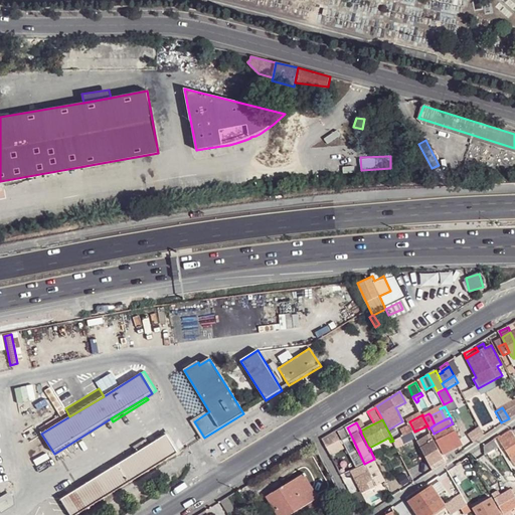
[(456,432),(453,423),(434,434),(438,442),(456,432)]
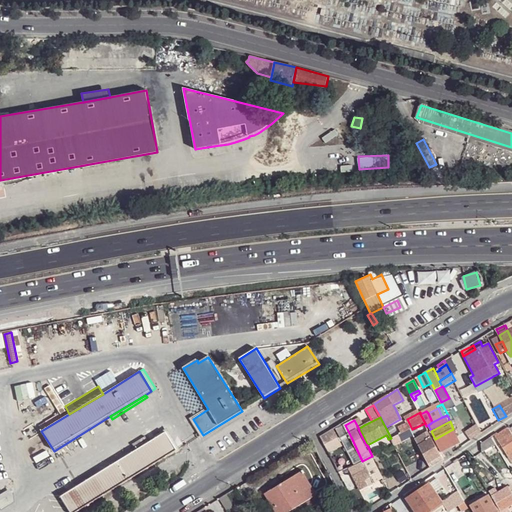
[(403,433),(392,439),(396,446),(414,437),(413,433),(427,427),(426,426),(425,423),(412,429),(403,433)]
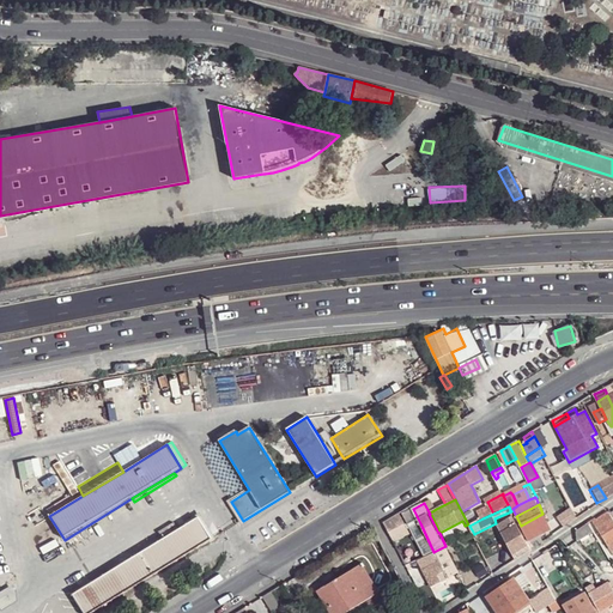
[(479,513),(483,519),(493,514),(490,507),(479,513)]
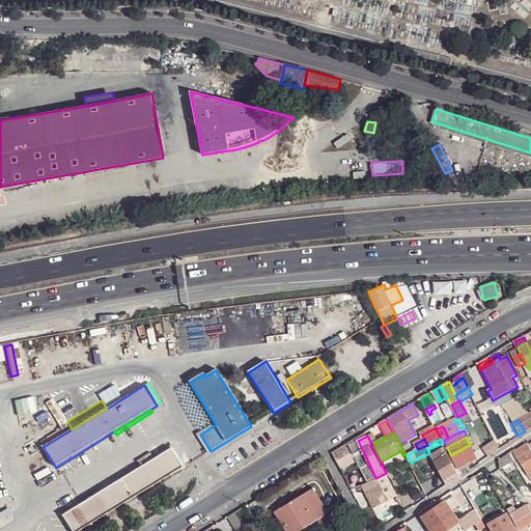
[(530,446),(529,444),(511,455),(514,460),(524,478),(528,477),(530,481),(530,446)]
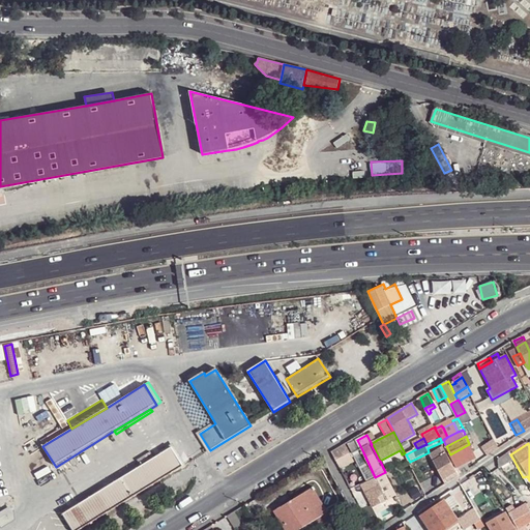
[(476,458),(469,444),(450,454),(457,467),(455,468),(460,476),(464,474),(460,466),(476,458)]
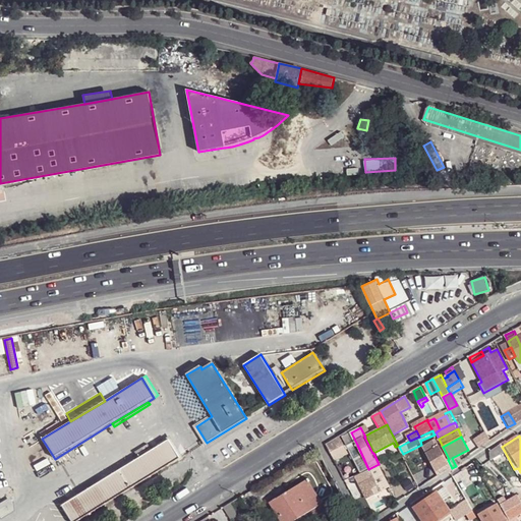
[(326,445),(334,459),(344,454),(336,439),(326,445)]
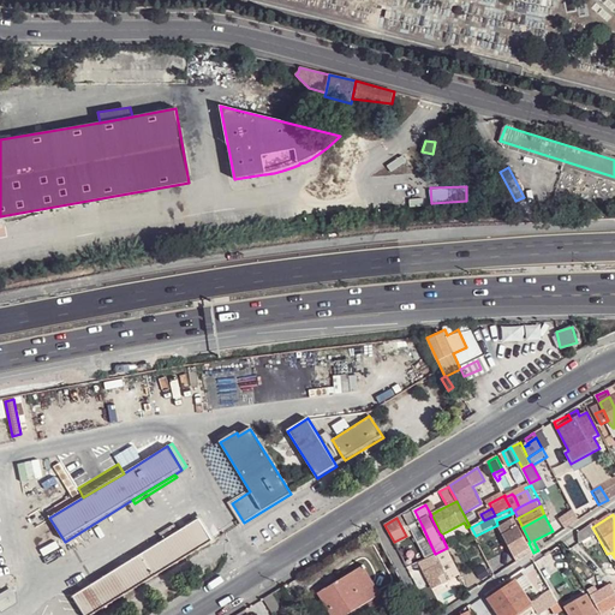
[(73,598),(83,614),(95,614),(213,542),(201,520),(73,598)]
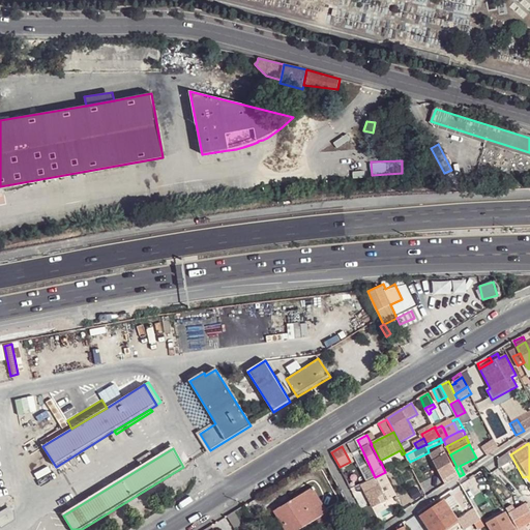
[(444,448),(431,455),(434,462),(447,454),(447,455),(448,454),(444,448)]
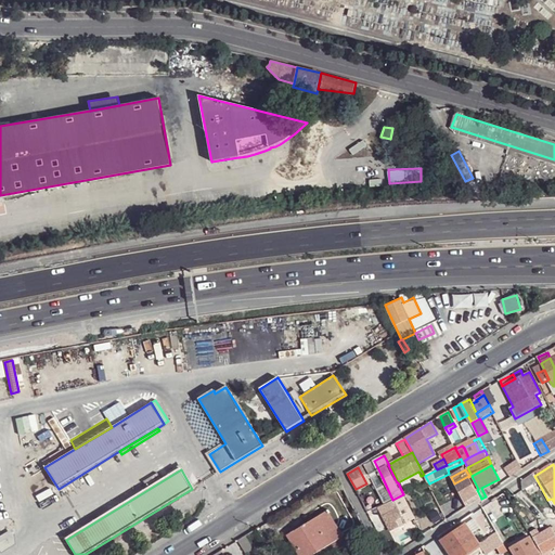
[(373,479),(386,503),(392,500),(381,474),(373,479)]
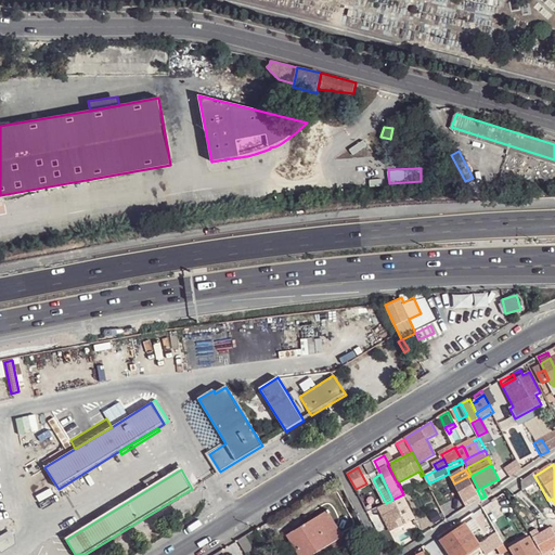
[(534,476),(533,474),(524,480),(524,491),(538,481),(534,476)]
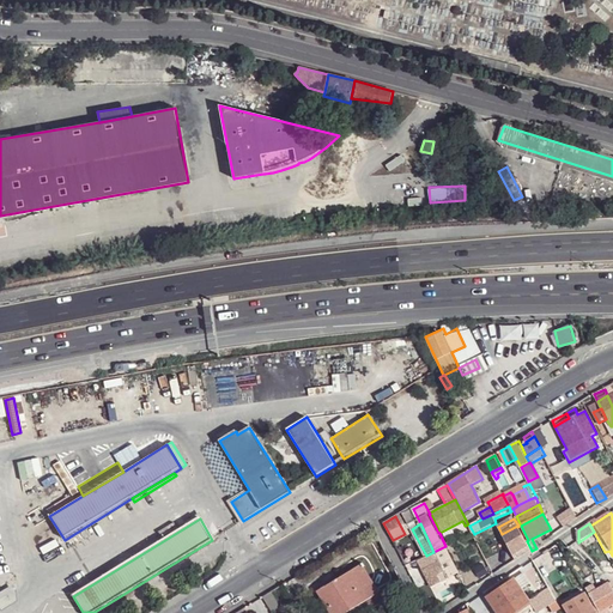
[(513,554),(528,546),(517,527),(517,526),(502,534),(513,554)]
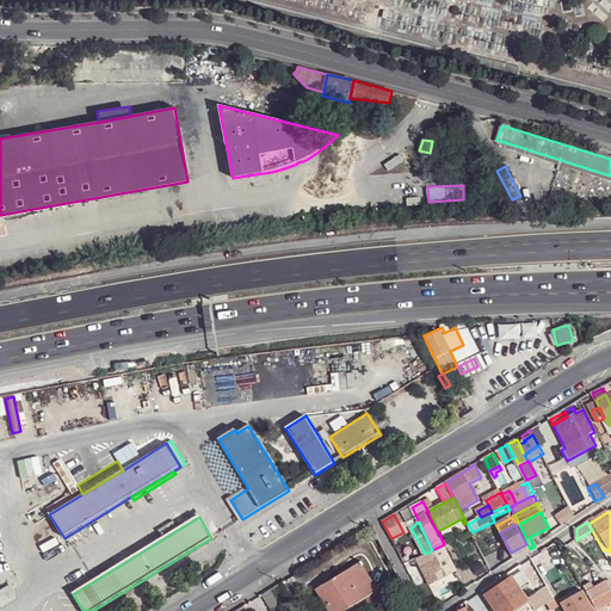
[(397,549),(405,563),(411,561),(412,560),(405,545),(397,549)]
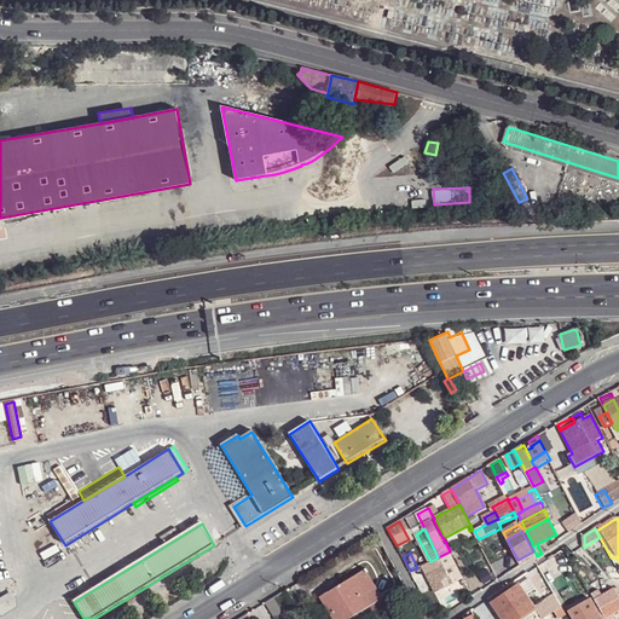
[(451,553),(440,559),(444,567),(450,578),(453,584),(463,579),(451,553)]
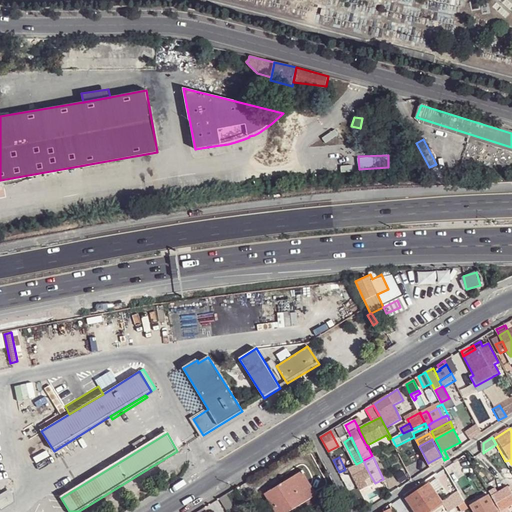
[(367,480),(372,478),(367,469),(362,471),(367,480)]
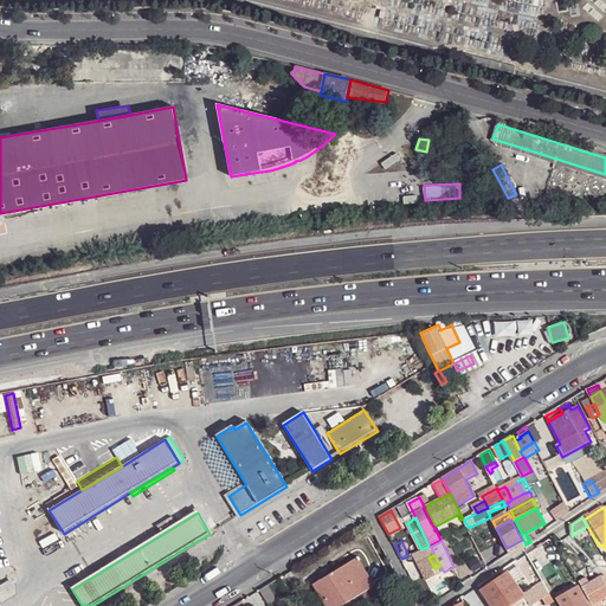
[(359,558),(321,580),(330,595),(324,599),(328,605),(339,605),(346,603),(346,604),(374,586),(360,561),(361,560),(359,558)]
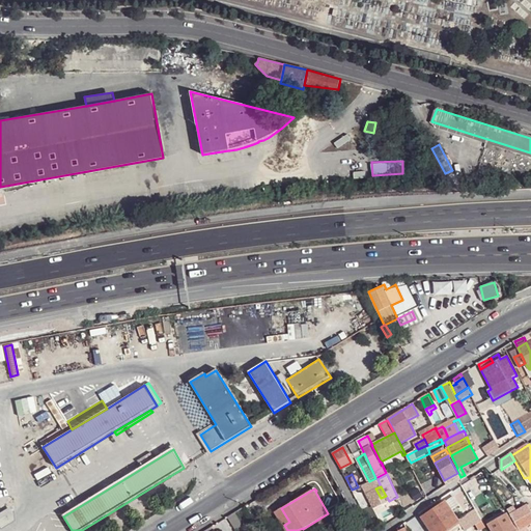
[(453,497),(446,502),(451,511),(459,506),(453,497)]
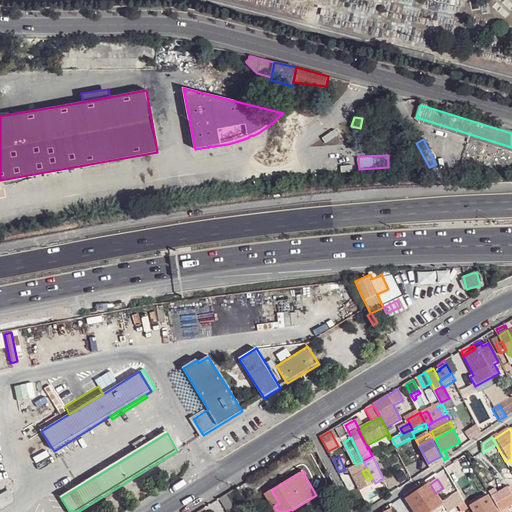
[(388,494),(381,483),(368,492),(375,502),(388,494)]
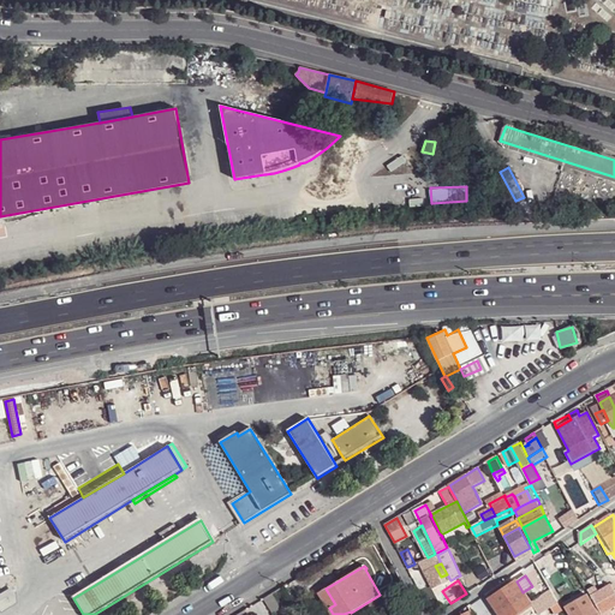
[(559,604),(551,592),(532,605),(523,592),(517,581),(490,599),(500,614),(527,614),(536,610),(536,611),(545,605),(549,610),(559,604)]
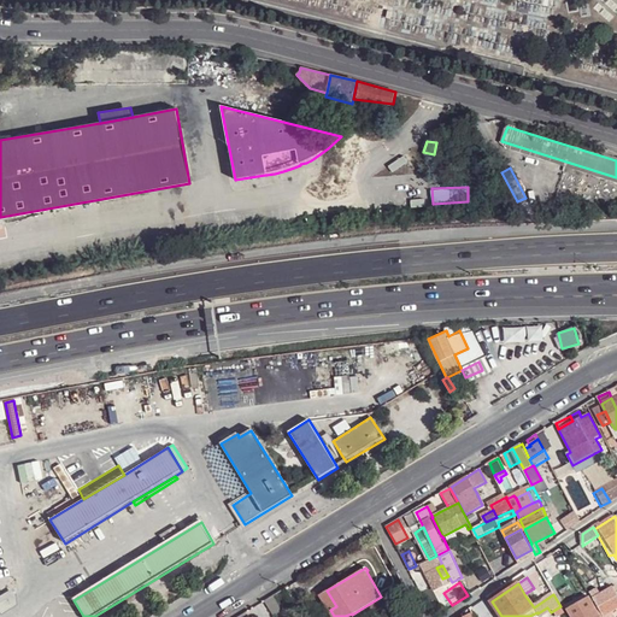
[(594,597),(604,616),(616,607),(616,597),(611,587),(594,597)]
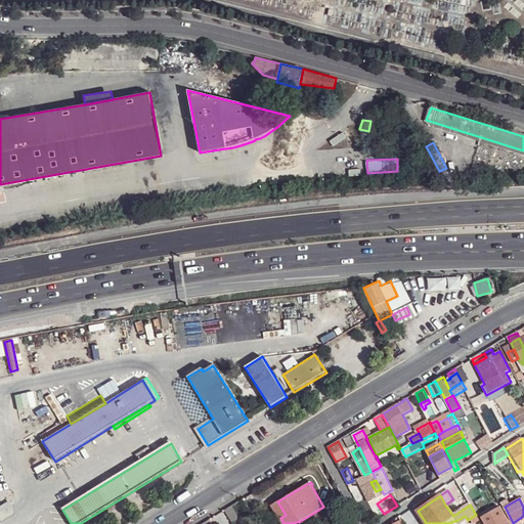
[(271,505),(279,519),(280,518),(286,515),(277,501),(271,505)]
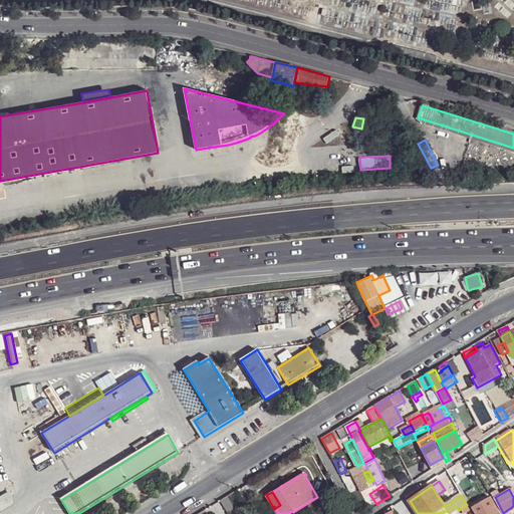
[(227,495),(219,500),(228,513),(236,508),(227,495)]
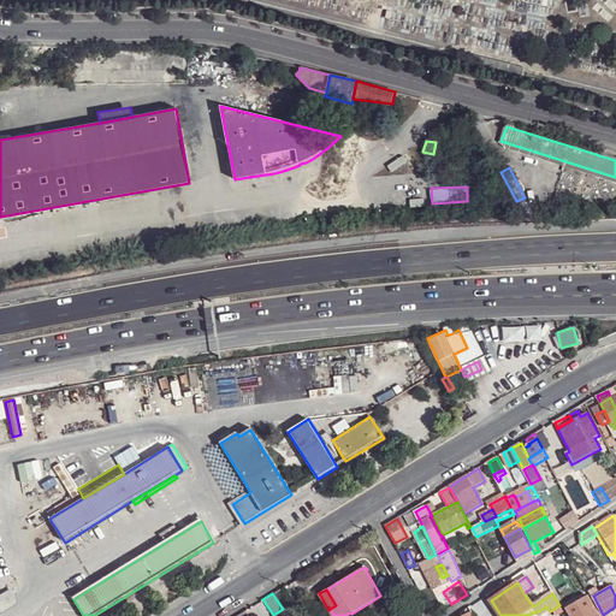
[(598,615),(587,597),(567,609),(570,615),(598,615)]
